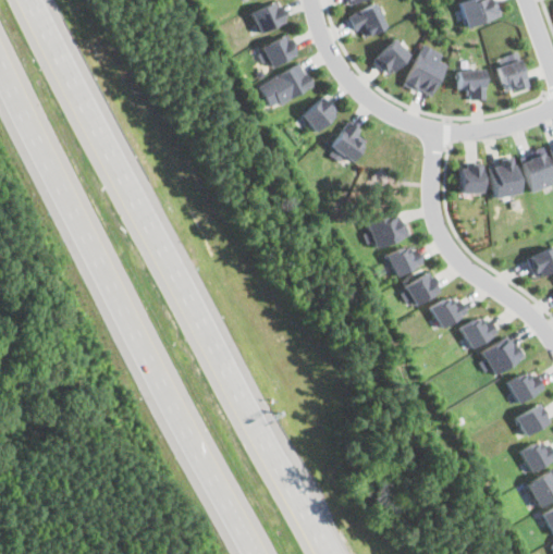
[(274,0),(249,14),(261,34),(286,21),(274,0)]
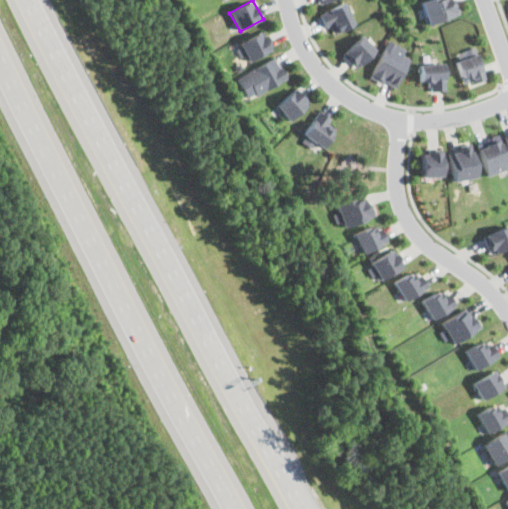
[(319,17),(332,39),(357,25),(345,1),(319,17)]
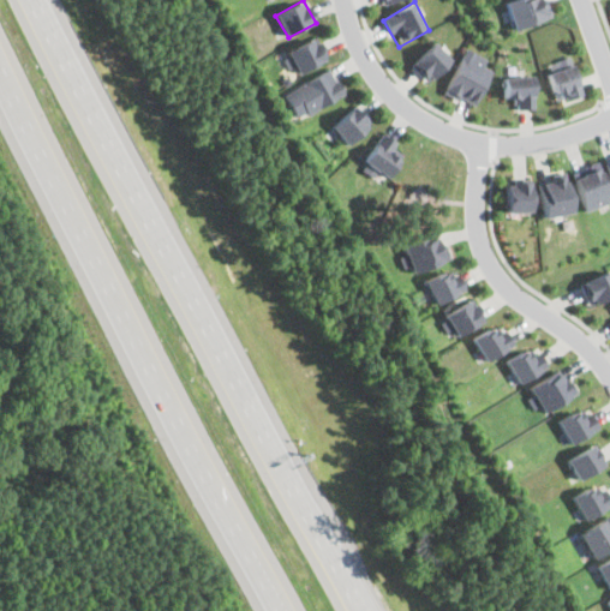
[(512,15),(544,1),(557,33),(524,46),(512,15)]
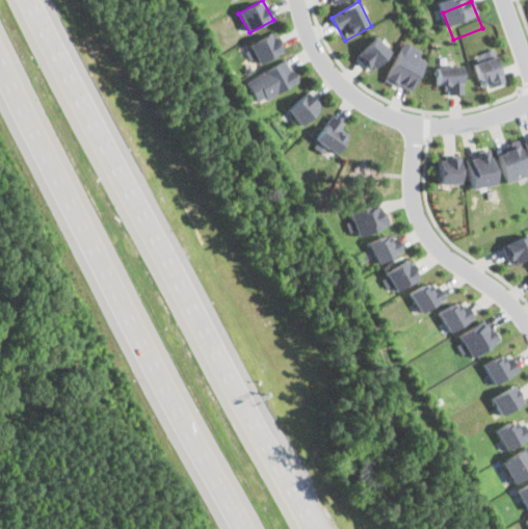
[(246,45),(258,63),(284,52),(272,31),(246,45)]
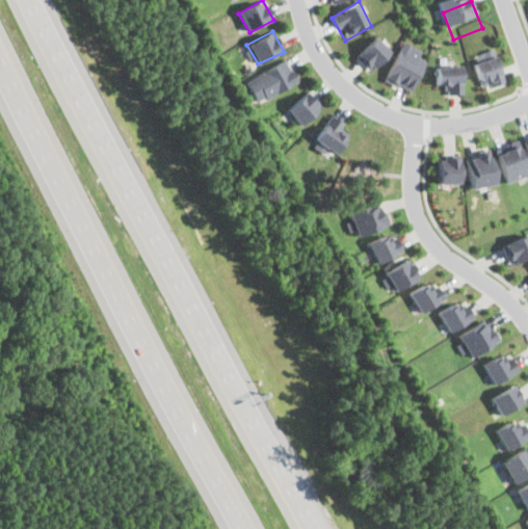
[(358,63),(375,44),(395,64),(376,87),(365,78),(367,75),(358,63)]
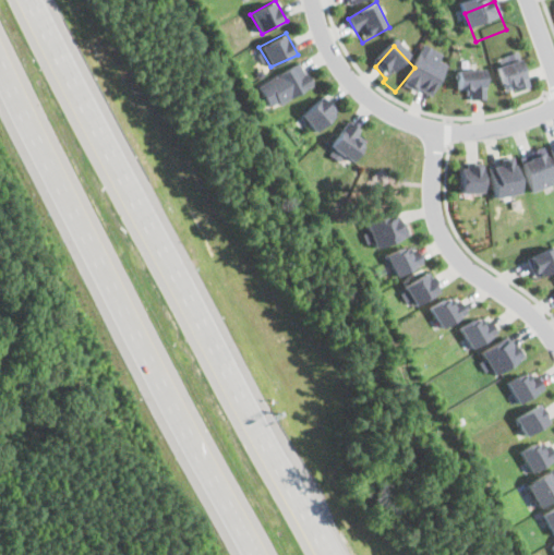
[(406,88),(409,95),(432,107),(452,71),(428,55),(406,88)]
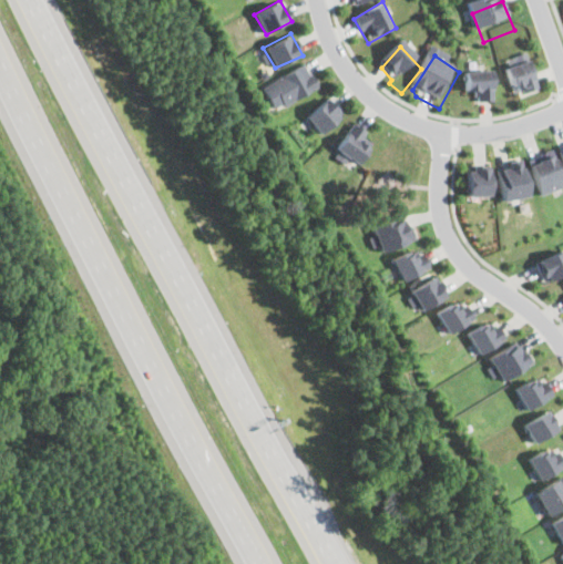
[(519,108),(544,100),(529,57),(504,64),(519,108)]
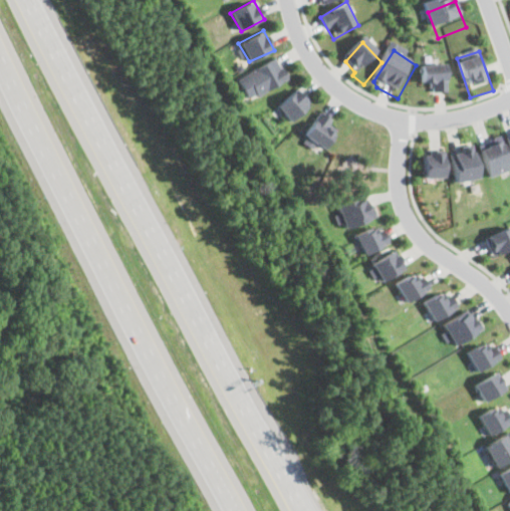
[(236,81),(247,99),(261,91),(265,94),(293,82),(286,70),(280,71),(274,60),(236,81)]
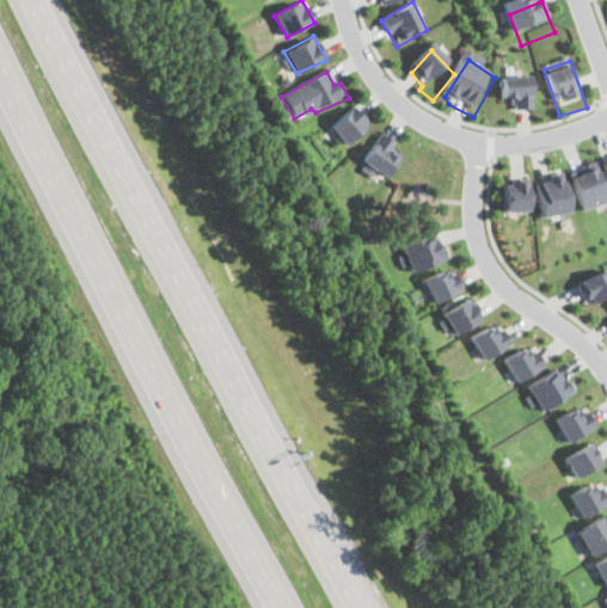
[(509,108),(522,106),(523,115),(537,115),(534,104),(533,73),(507,78),(509,108)]
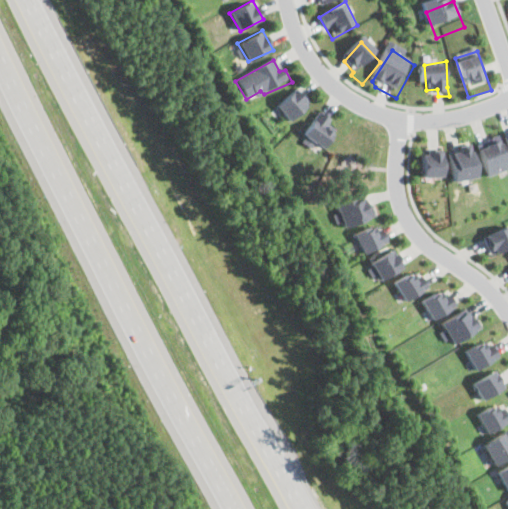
[(276,110),(292,122),(312,104),(296,87),(276,110)]
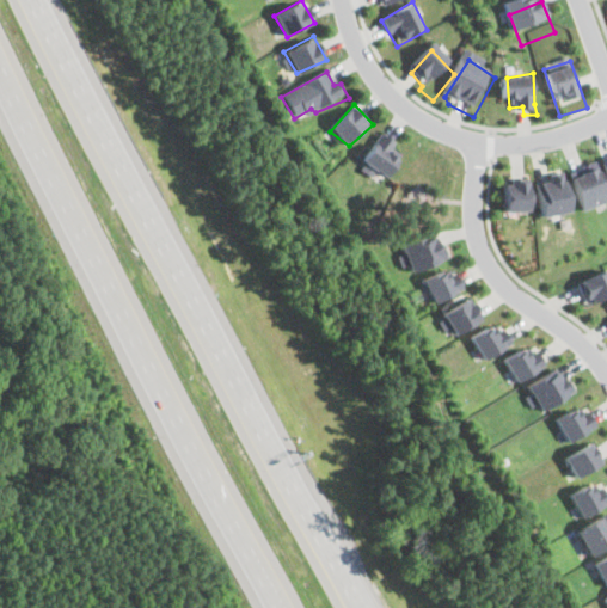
[(357,169),(375,178),(380,170),(394,176),(406,159),(392,152),(396,142),(384,134),(357,169)]
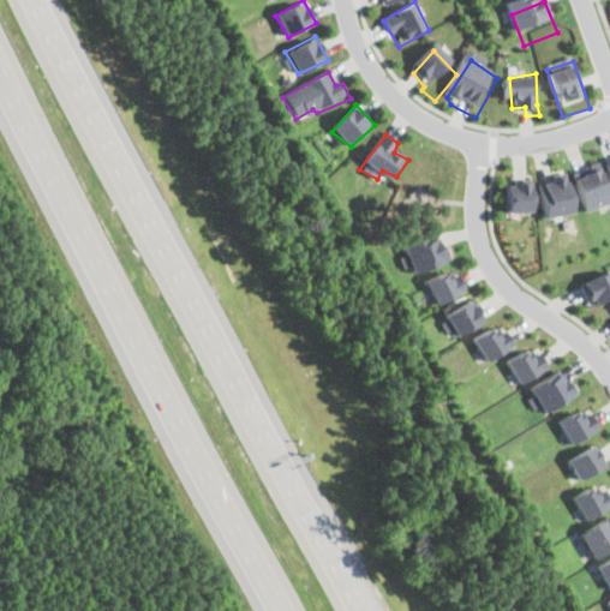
[(576,180),(590,175),(591,183),(605,180),(609,191),(609,216),(591,226),(576,180)]
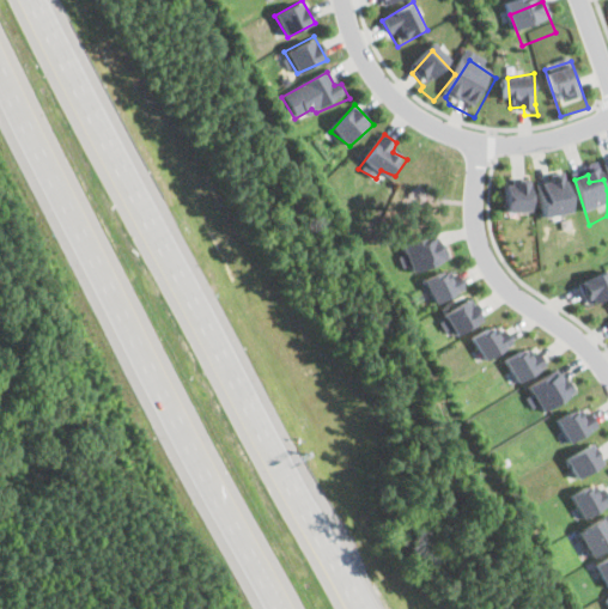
[(508,182),(517,182),(520,190),(534,189),(536,227),(509,229),(508,182)]
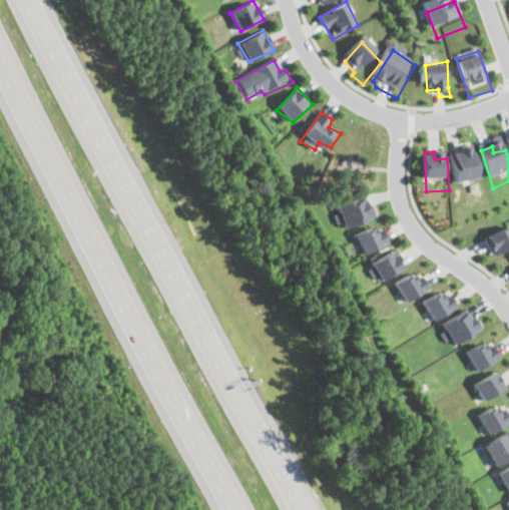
[(461,196),(486,188),(477,161),(468,165),(464,156),(452,159),(461,196)]
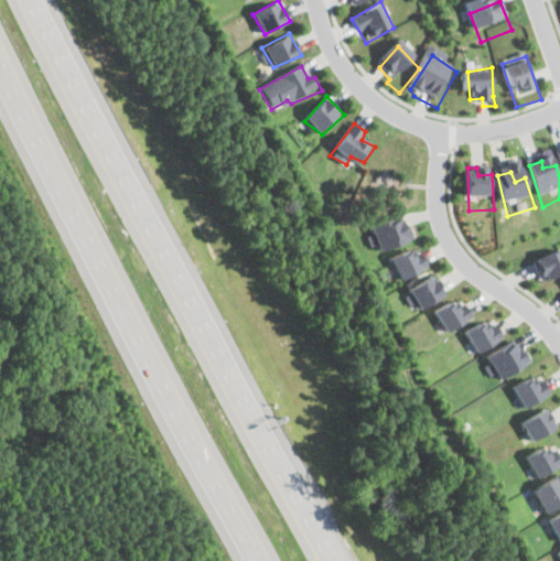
[(372,228),(375,235),(368,238),(374,249),(379,247),(381,254),(417,239),(412,227),(408,229),(404,216),(372,228)]
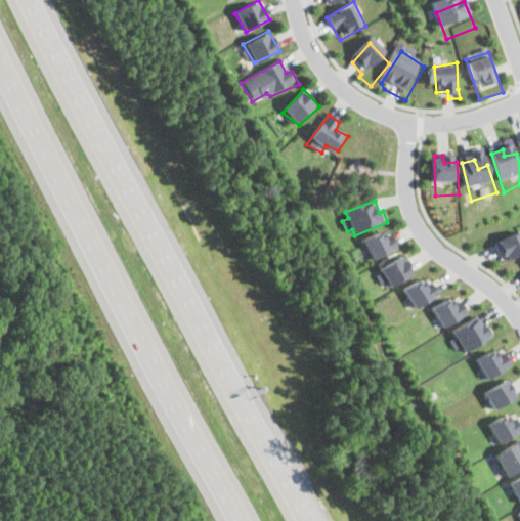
[(374,261),(400,249),(390,229),(364,242),(374,261)]
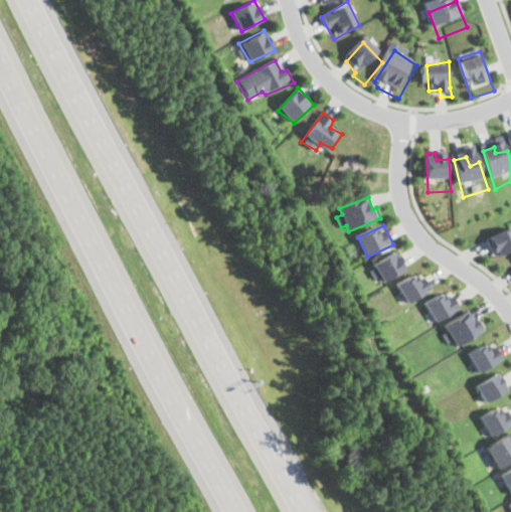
[(494,236),(510,228),(510,252),(495,259),(490,248),(497,246),(494,236)]
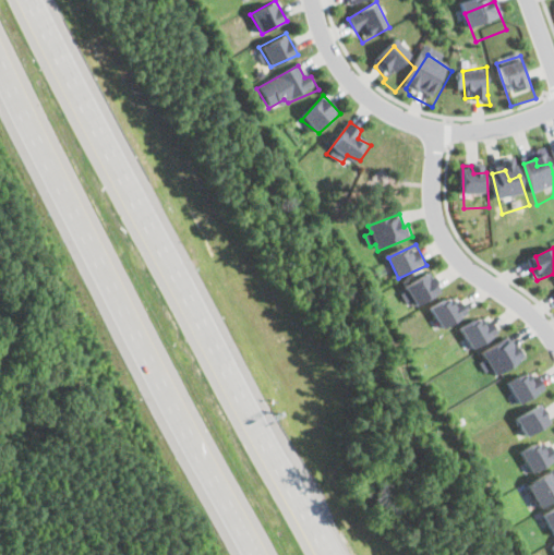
[(406,288),(417,308),(443,292),(432,273),(406,288)]
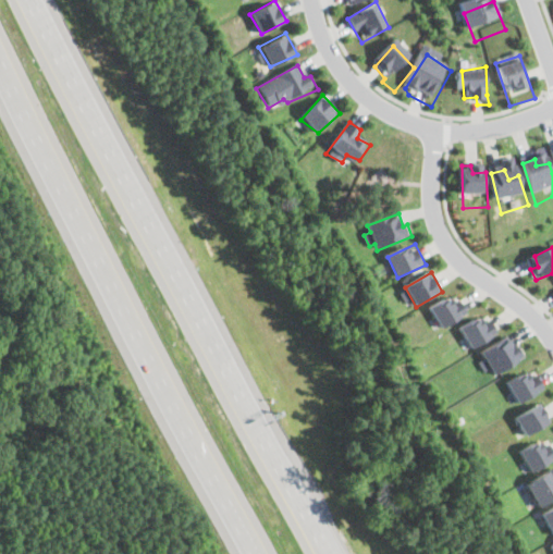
[(442,330),(469,315),(458,295),(431,309),(442,330)]
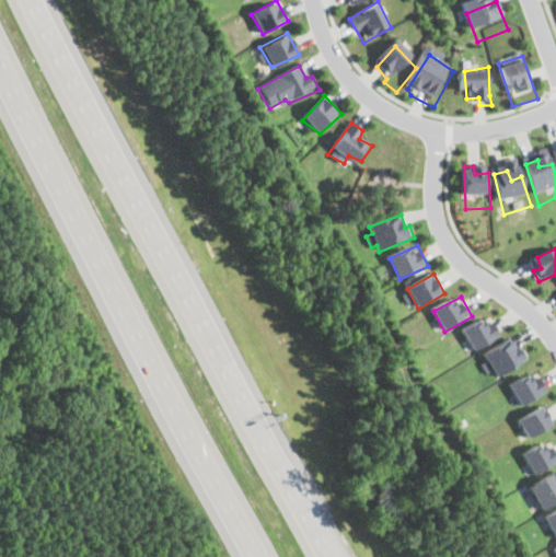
[(464,332),(475,351),(502,336),(490,316),(464,332)]
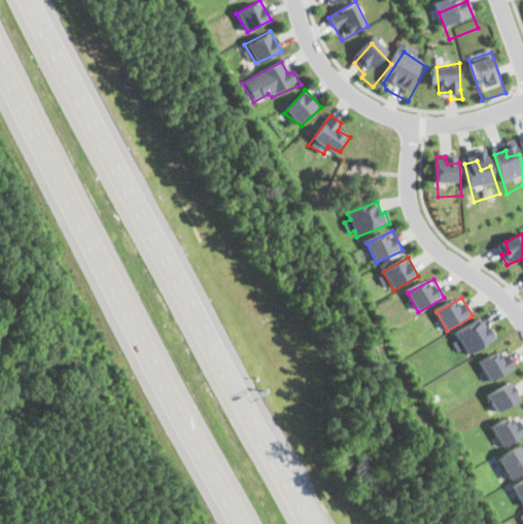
[(459,342),(455,345),(459,353),(464,350),(468,356),(499,338),(493,327),(488,329),(483,319),(455,336),(459,342)]
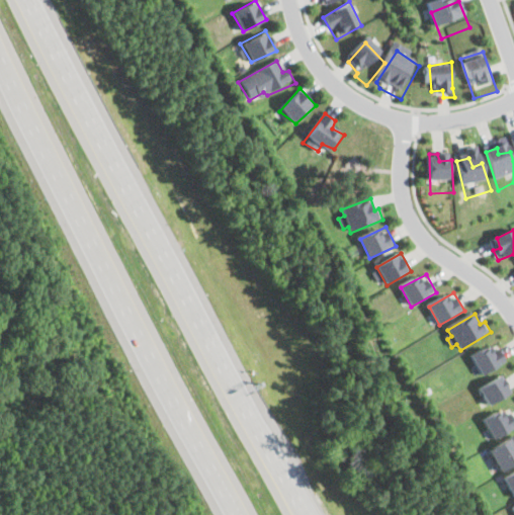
[(507,363),(498,344),(473,357),(482,375),(507,363)]
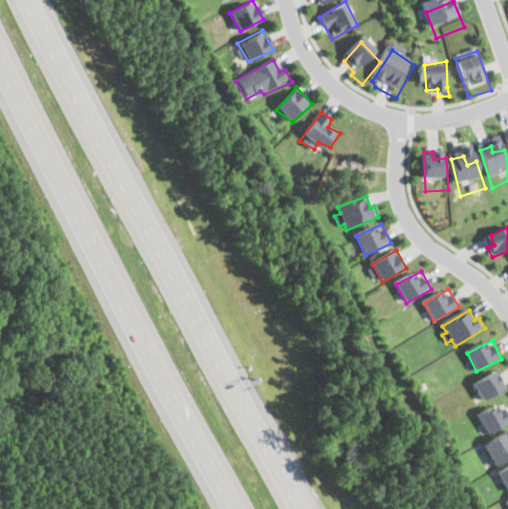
[(473,386),(484,402),(507,387),(496,371),(473,386)]
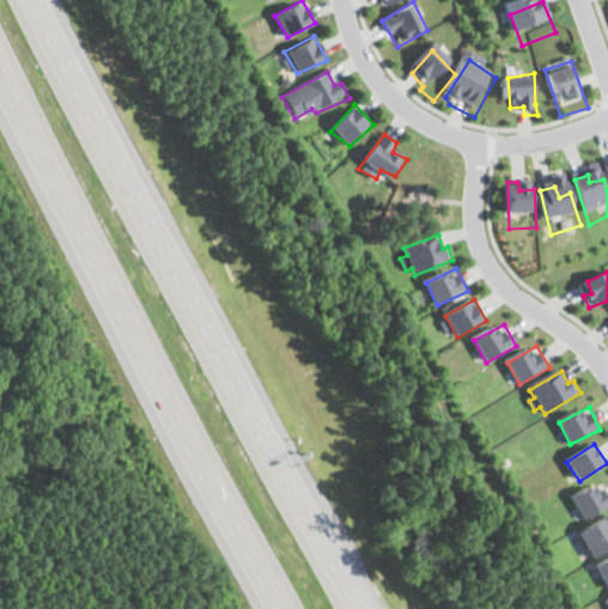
[(607,488),(603,481),(572,499),(584,521),(607,506),(607,488)]
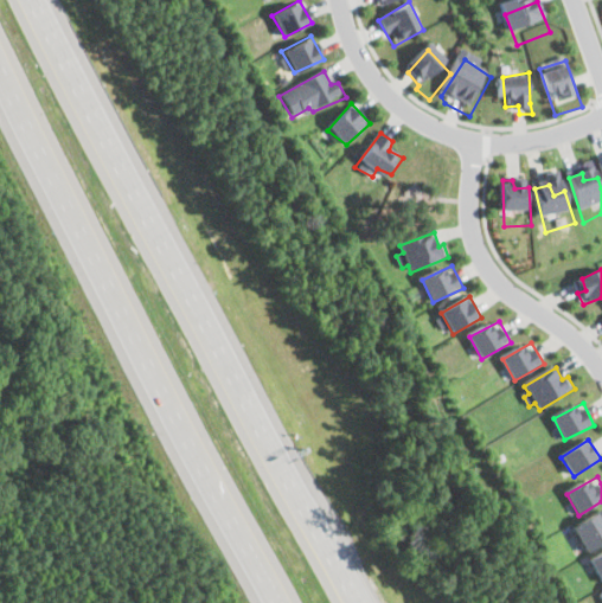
[(586,553),(601,544),(601,513),(572,527),(586,553)]
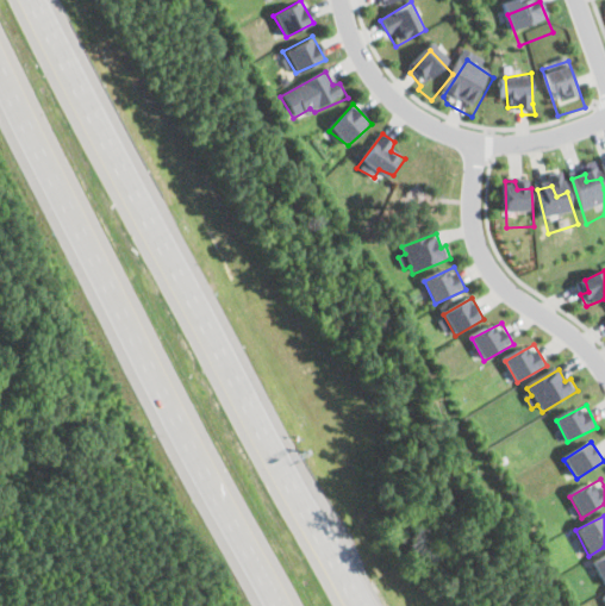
[(604,556),(593,563),(604,582),(604,556)]
